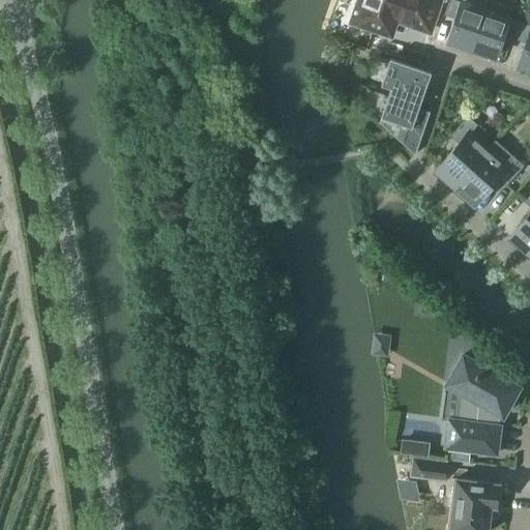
[(357,24),(390,35),(395,20),(429,31),(439,0),(357,0),(359,3),(363,4),(357,24)]
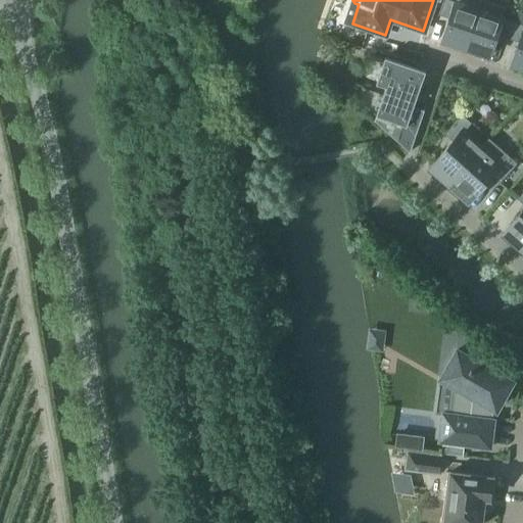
[(443,40),(466,47),(481,0),(456,0),(456,2),(448,0),(442,0),(438,15),(449,19),(443,40)]
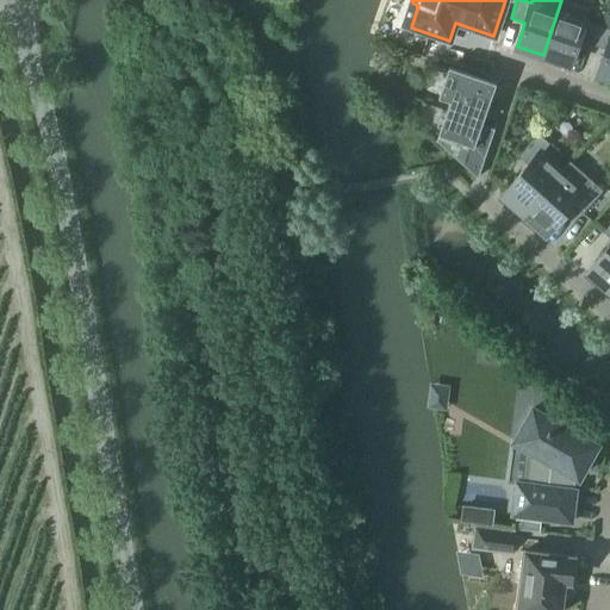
[(579,41),(592,45),(599,25),(585,20),(589,10),(562,0),(561,0),(543,55),(571,64),(579,41)]
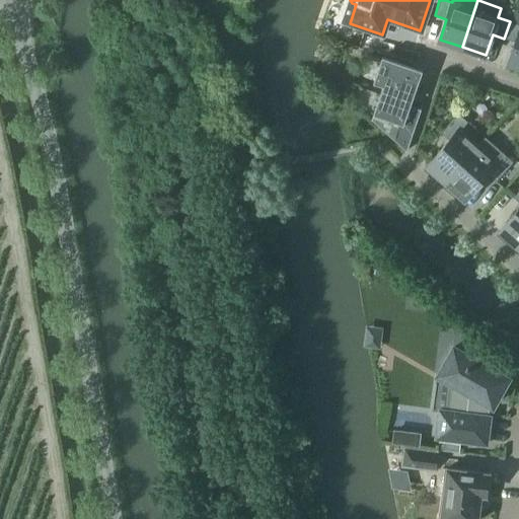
[(509,63),(518,66),(518,24),(510,21),(504,39),(516,43),(509,63)]
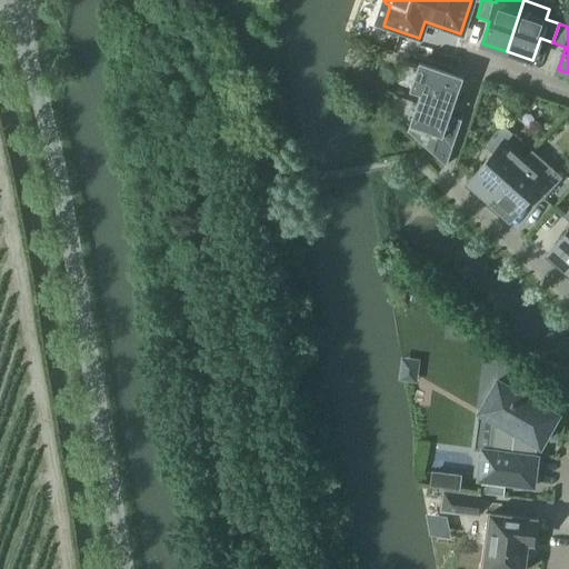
[(419,62),(418,66),(417,67),(409,90),(420,95),(415,109),(407,131),(446,166),(461,120),(460,120),(458,125),(448,120),(462,77),(419,62)]
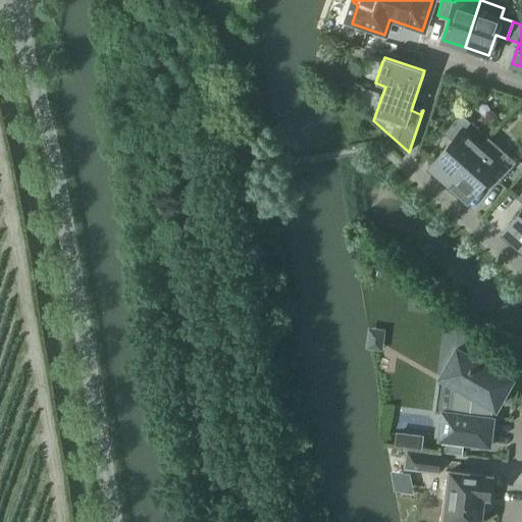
[(430,164),(450,181),(488,139),(487,138),(480,146),(463,131),(470,123),(460,114),(444,134),(452,141),(430,164)]
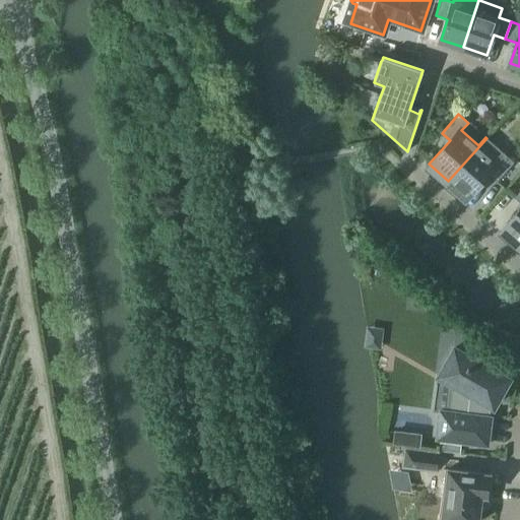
[(486,138),(448,181),(467,198),(488,175),(497,182),(514,163),(505,155),(505,154),(486,138)]
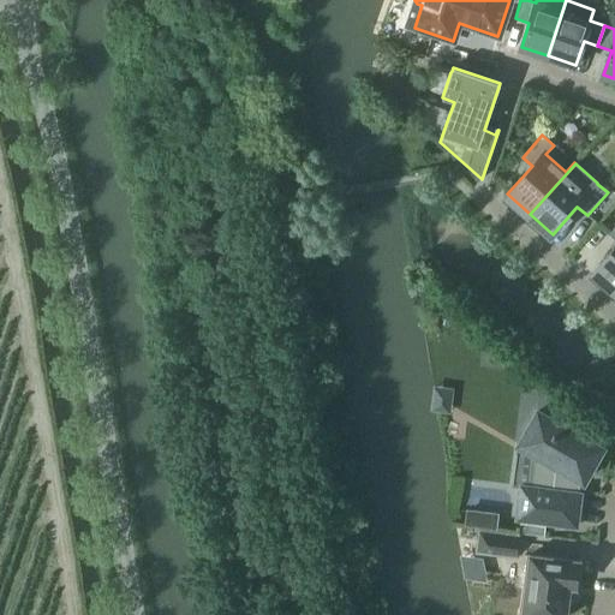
[(614,245),(593,270),(614,290),(614,226),(608,234),(614,240),(614,245)]
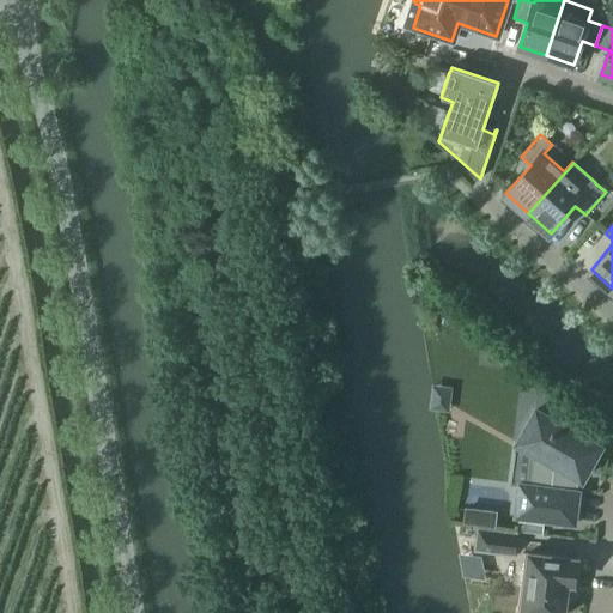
[(600,447),(595,444),(535,411),(516,444),(534,454),(530,486),(528,485),(519,484),(515,516),(515,517),(574,525),(578,492),(574,491),(576,478),(577,478),(581,480),(587,472),(600,447)]
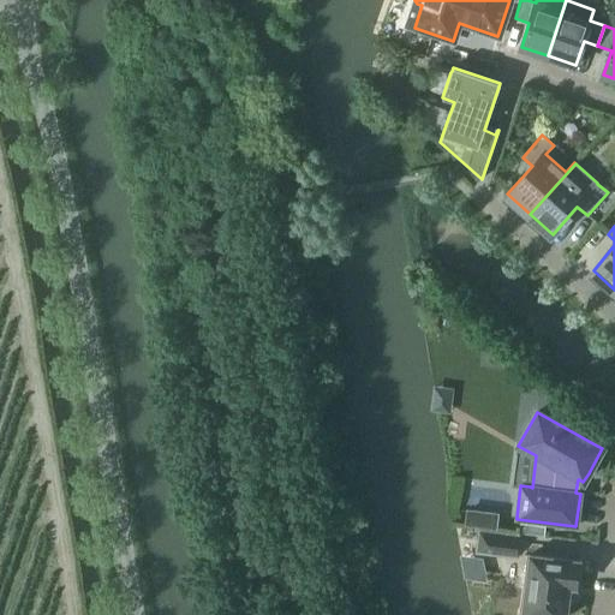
[(466,523),(499,525),(500,509),(467,507),(466,523)]
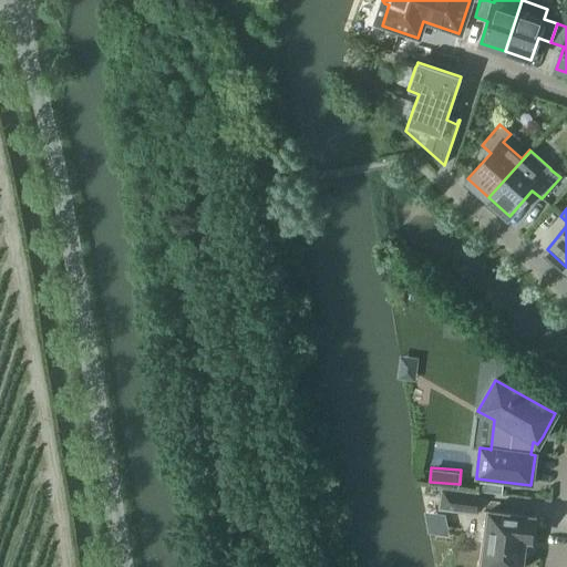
[(439,508),(474,513),(476,494),(441,490),(439,508)]
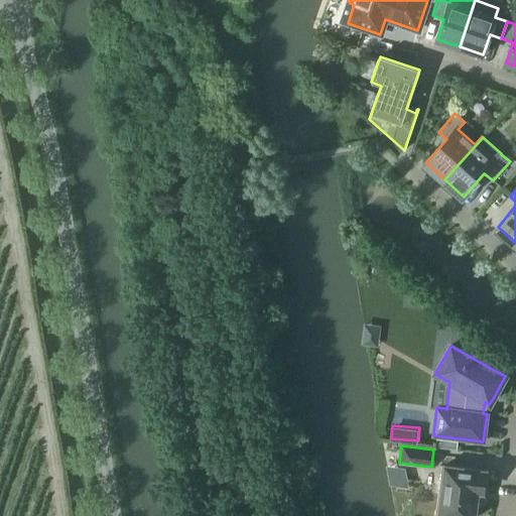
[(437,515),(441,515),(474,515),(476,500),(482,501),(483,493),(486,471),(444,466),(437,515)]
